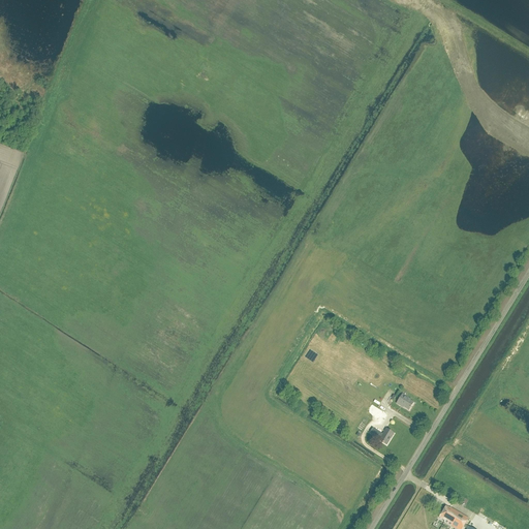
[(253,368),(258,371),(273,346),(269,344),(253,368)]
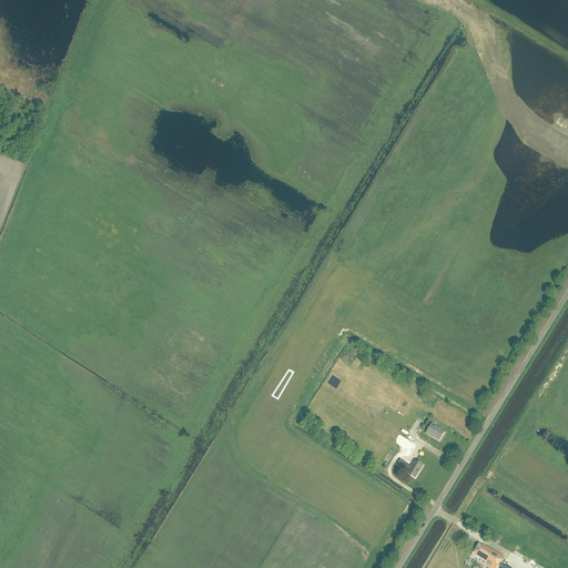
[(334,379),(341,372),(338,369),(331,377),(334,379)]
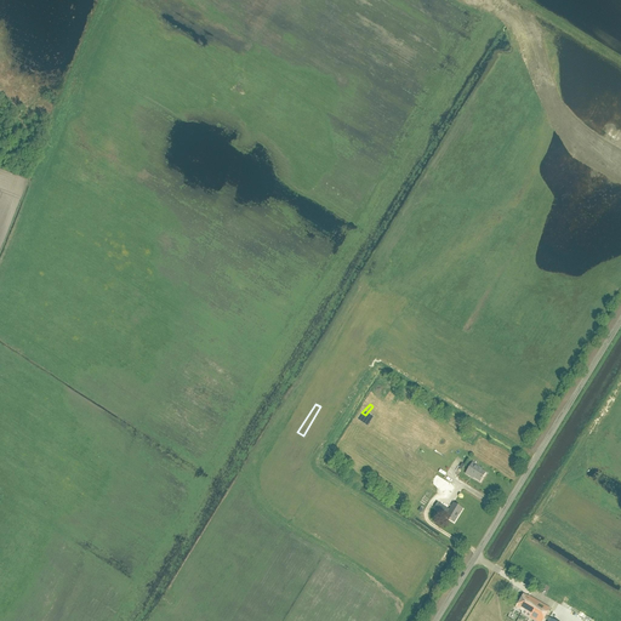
[(294,410),(288,427),(294,429),(300,412),(294,410)]
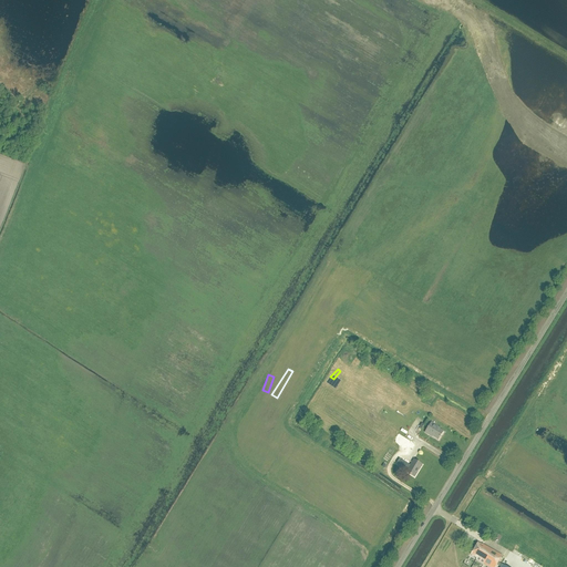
[(301,400),(309,404),(313,397),(306,392),(301,400)]
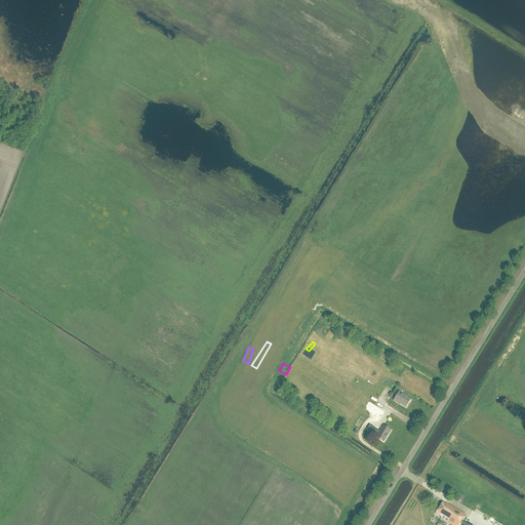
[(287,373),(308,385),(311,379),(290,368),(287,373)]
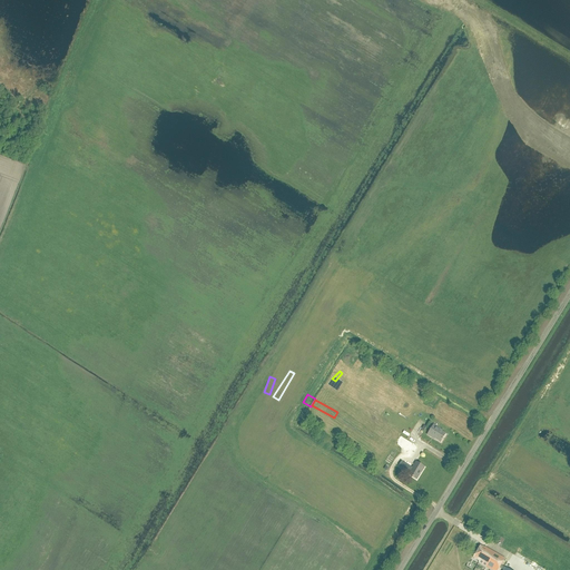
[(441,442),(446,434),(438,430),(439,429),(434,425),(428,435),(434,440),(435,439),(441,442)]
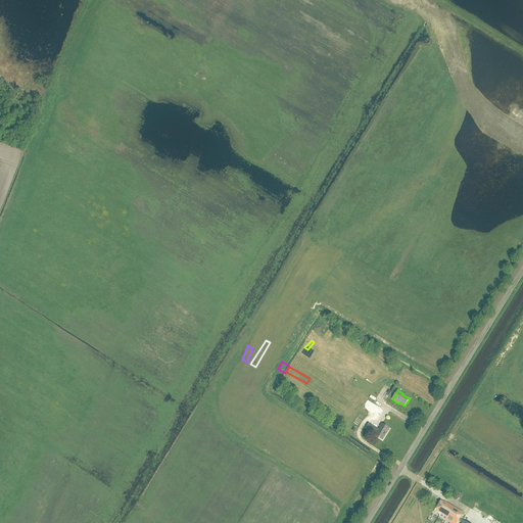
[(376,434),(375,435),(376,436),(382,440),(389,429),(382,424),(378,430),(369,424),(367,427),(376,434)]
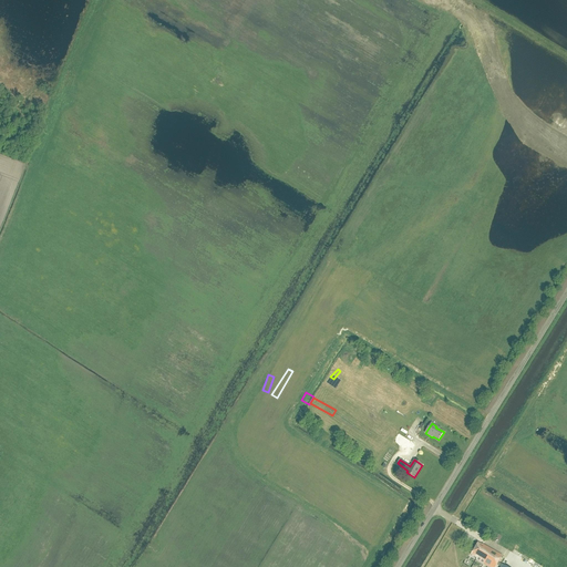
[(482,544),(478,542),(477,542),(470,554),(478,558),(477,559),(478,560),(490,566),(494,566),(502,555),(483,543),(482,544)]
